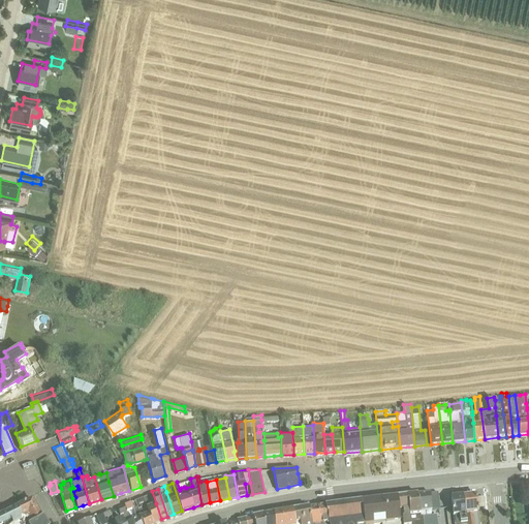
[(417,492),(419,509),(425,507),(440,505),(438,490),(417,492)]
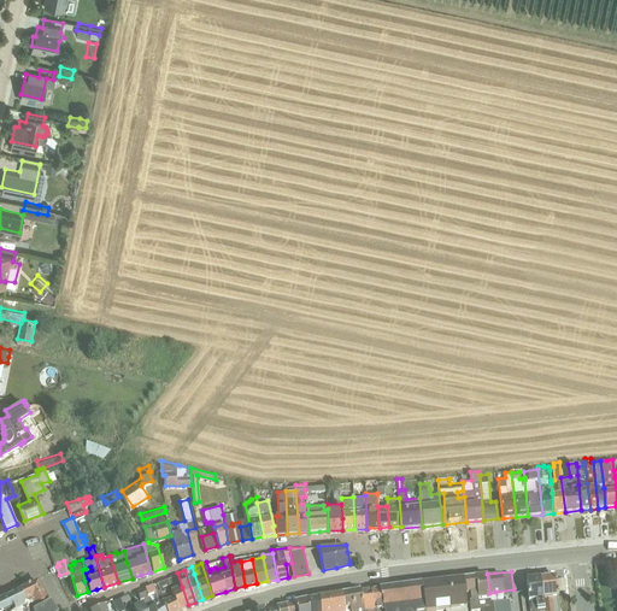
[(174,595),(178,610),(188,605),(182,587),(177,573),(176,574),(168,577),(174,595)]
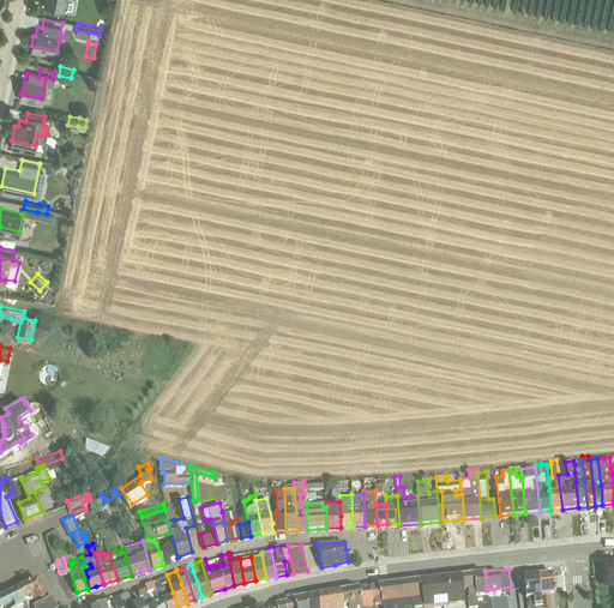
[(539,572),(542,607),(557,607),(553,570),(539,572)]
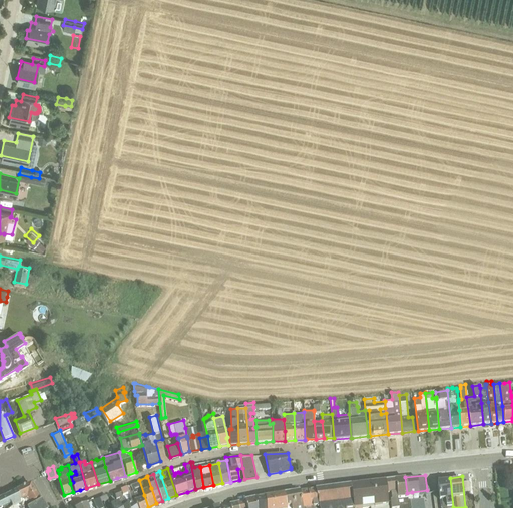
[(399,507),(392,507),(391,507),(411,507),(410,498),(408,498),(408,497),(407,493),(405,477),(395,478),(399,507)]
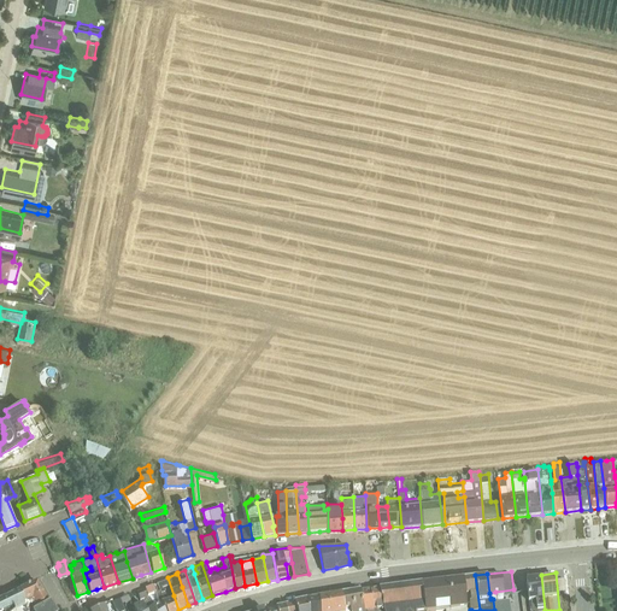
[(545,610),(541,575),(540,574),(527,575),(527,577),(529,598),(532,598),(532,610),(545,610)]
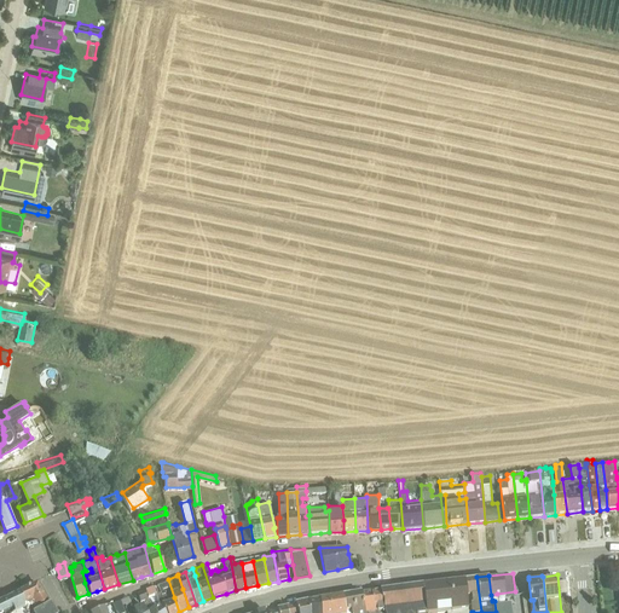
[(466,578),(468,602),(472,602),(473,612),(481,612),(476,577),(466,578)]
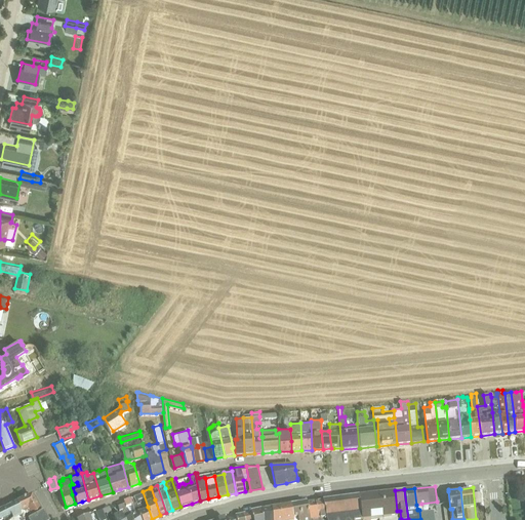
[(358,494),(362,519),(369,518),(379,517),(378,519),(397,519),(397,511),(395,490),(358,494)]
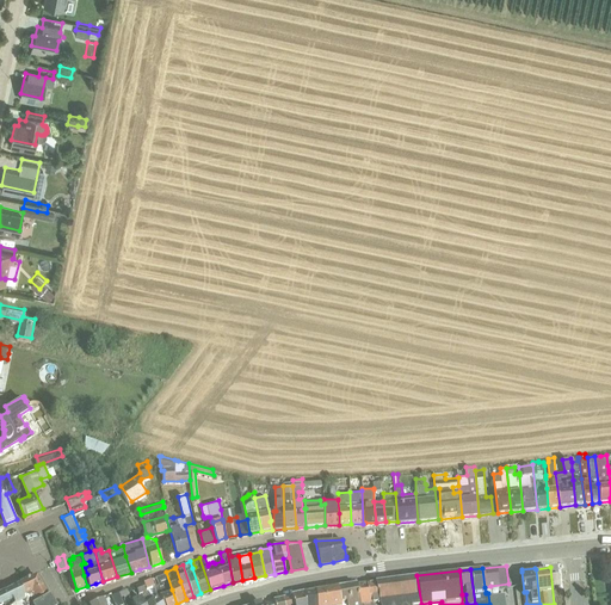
[(167,591),(172,590),(166,572),(155,575),(159,584),(159,585),(165,582),(167,591)]
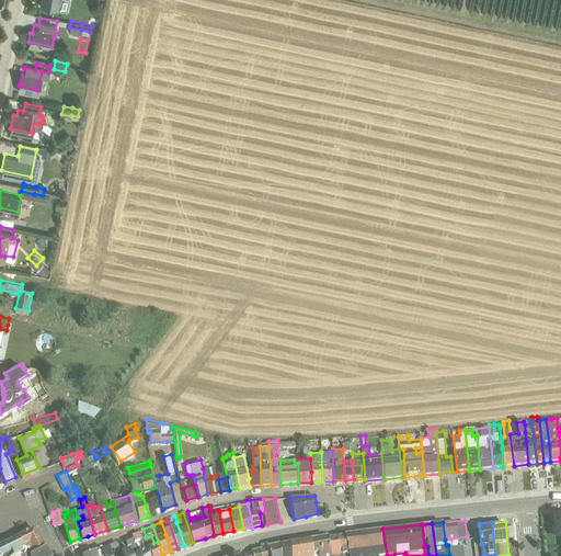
[(24,551),(25,553),(44,544),(34,528),(19,534),(25,549),(24,551)]
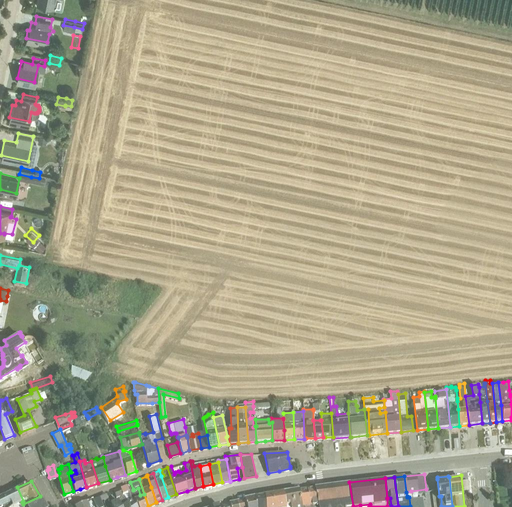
[(315,487),(318,506),(353,506),(349,482),(342,483),(338,483),(324,485),(315,487)]
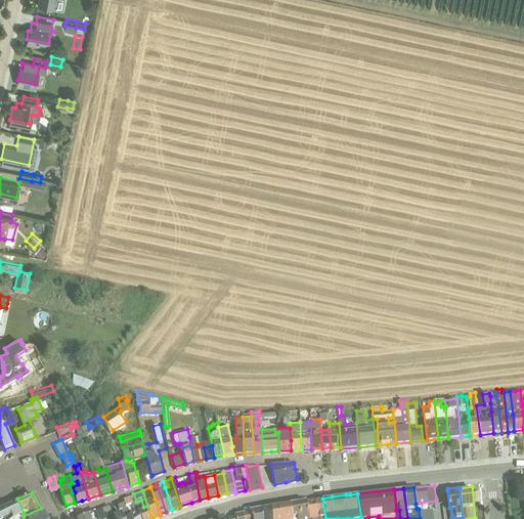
[(127,507),(132,518),(142,518),(138,509),(135,510),(130,494),(124,498),(126,505),(127,507)]
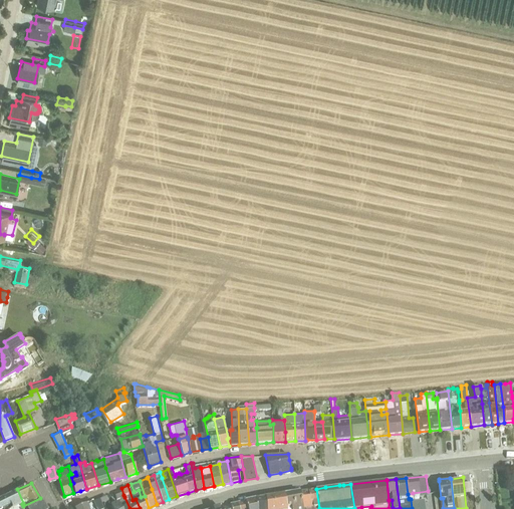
[(136,499),(140,508),(146,508),(149,508),(145,496),(141,497),(139,490),(134,492),(134,491),(132,491),(130,485),(127,485),(133,500),(136,499)]
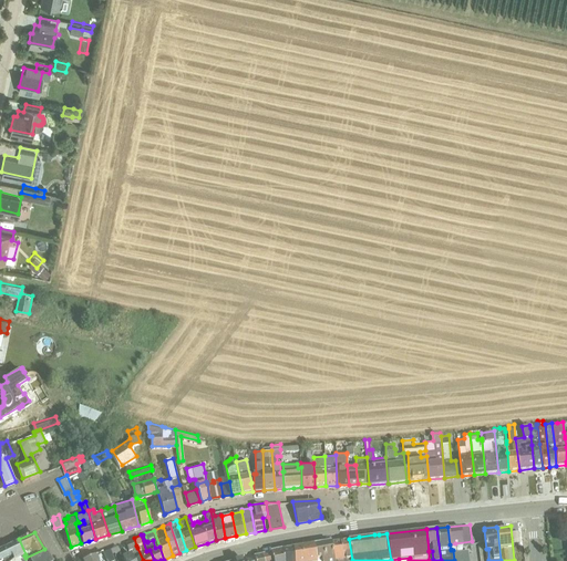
[(131,552),(134,560),(143,560),(137,548),(136,546),(134,538),(126,541),(131,552)]
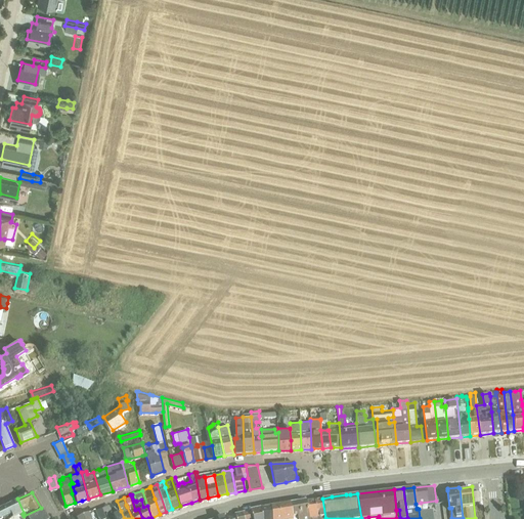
[(24,513),(17,499),(0,507),(0,518),(25,518),(26,518),(24,516),(23,514),(24,513)]
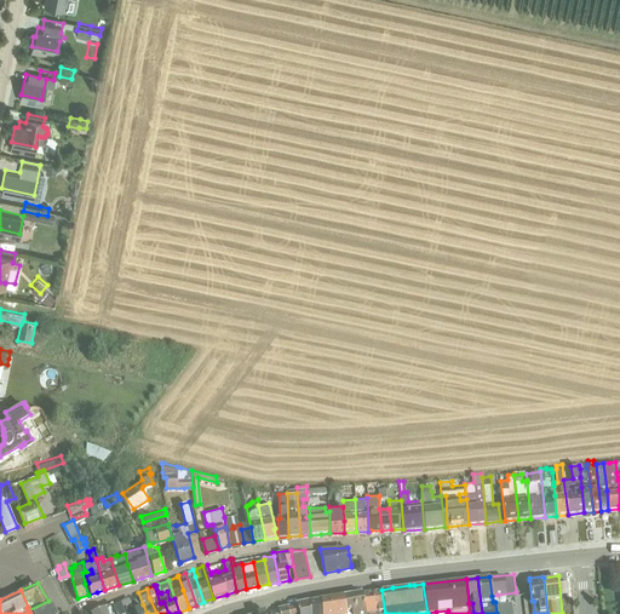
[(385,613),(382,590),(372,591),(374,604),(377,604),(378,613),(385,613)]
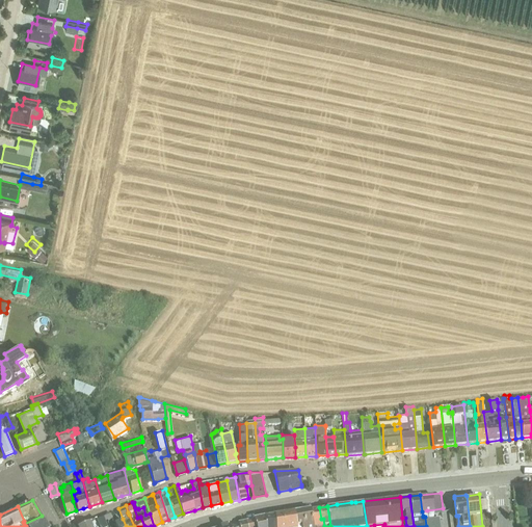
[(311,508),(314,526),(324,526),(323,519),(321,519),(319,507),(311,508)]
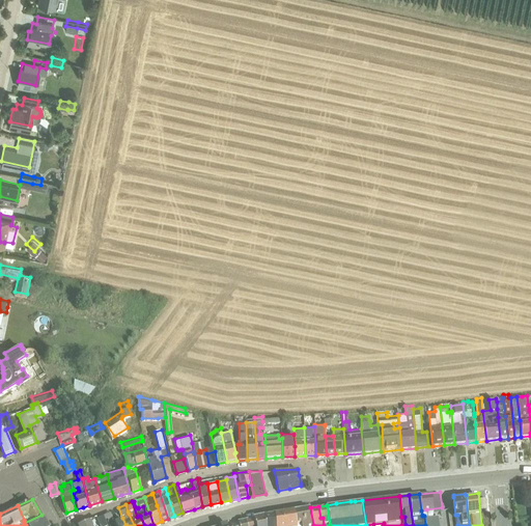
[(294,509),(296,525),(313,525),(310,507),(294,509)]
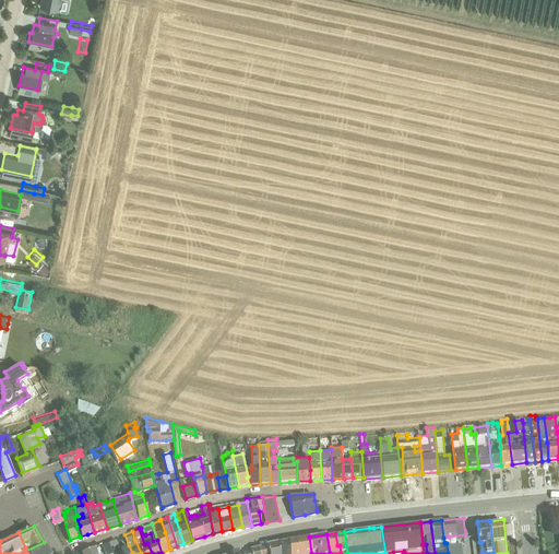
[(289,540),(290,553),(311,553),(309,537),(289,540)]
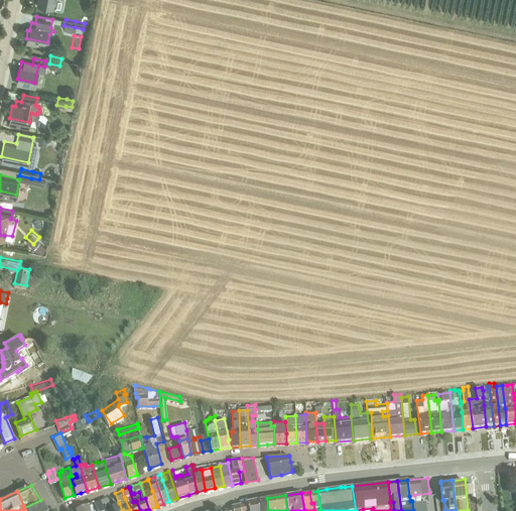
[(101,498),(102,503),(105,502),(108,510),(113,510),(111,506),(107,496),(101,498)]
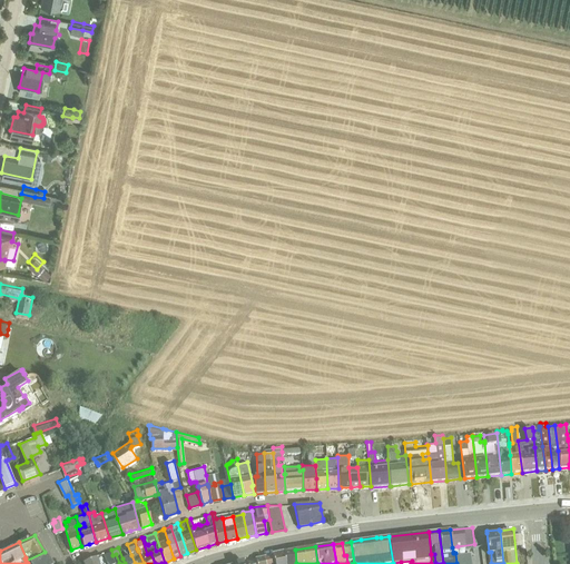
[(104,553),(108,563),(115,561),(112,555),(111,550),(104,553)]
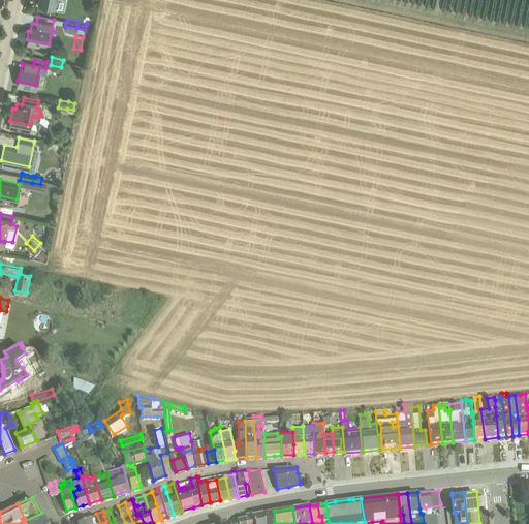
[(275,523),(274,511),(263,513),(265,523),(275,523)]
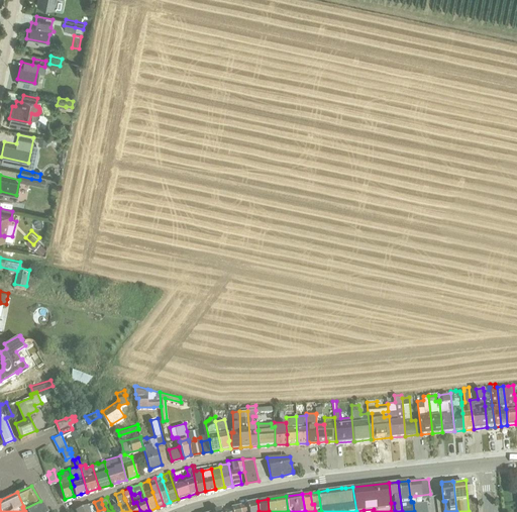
[(427,511),(426,500),(413,502),(414,511),(427,511)]
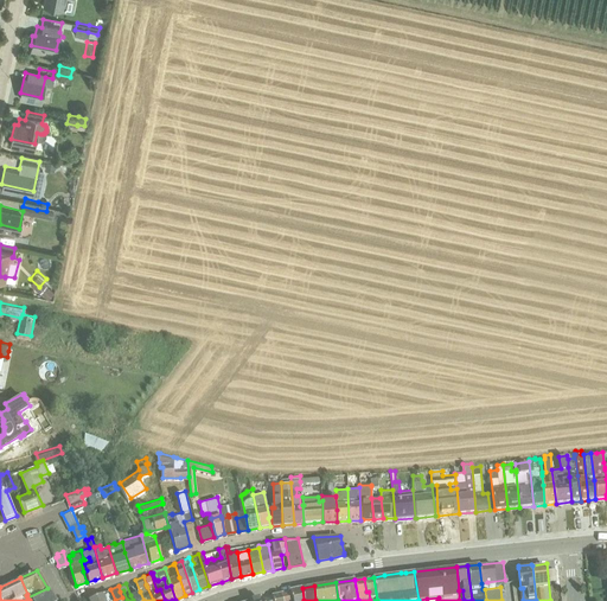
[(304,600),(302,588),(291,590),(292,600),(304,600)]
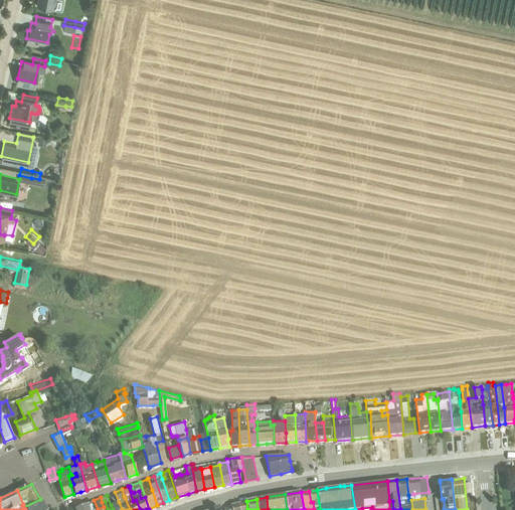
[(97,509),(98,509),(94,500),(86,503),(75,507),(76,509),(97,509)]
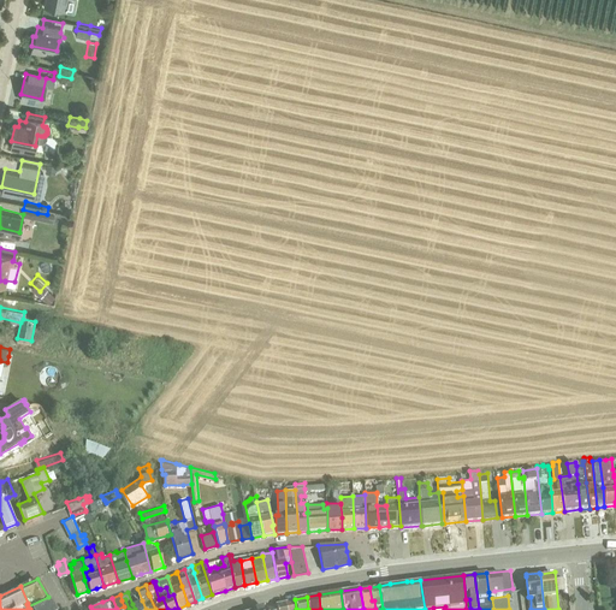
[(285,602),(286,609),(296,609),(295,599),(285,602)]
